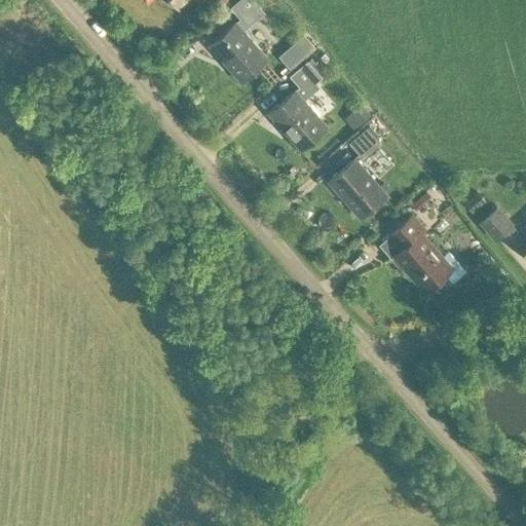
[(239,27),(261,8),(254,0),(236,0),(229,6),(239,17),(209,44),(240,80),(267,58),(239,27)]
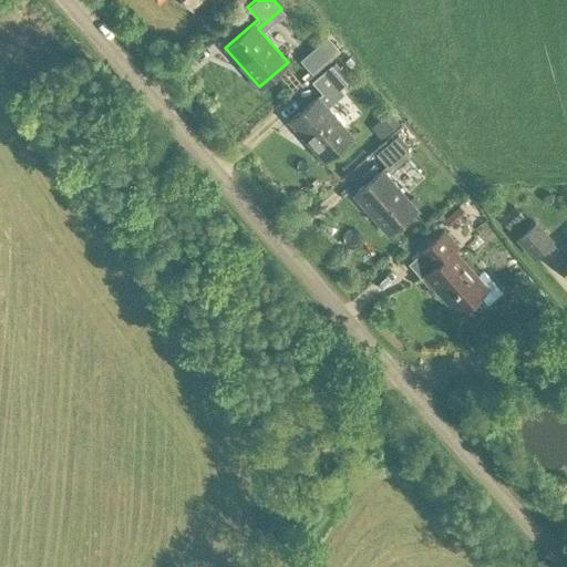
[(299,60),(310,73),(337,51),(327,38),(299,60)]
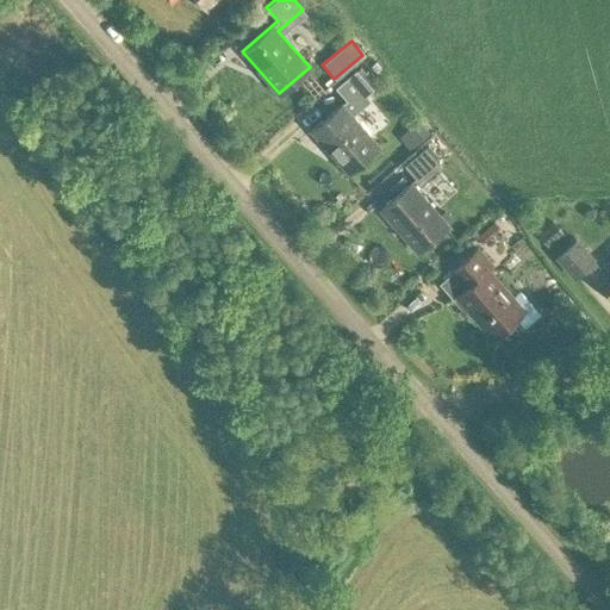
[(348,111),(373,89),(355,69),(335,87),(346,99),(311,130),(347,172),(378,145),(348,111)]
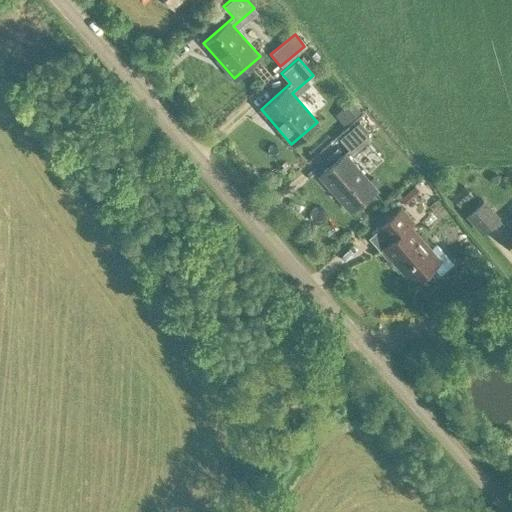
[(349,159),(370,140),(356,123),(339,139),(348,149),(319,175),(349,211),(375,188),(349,159)]
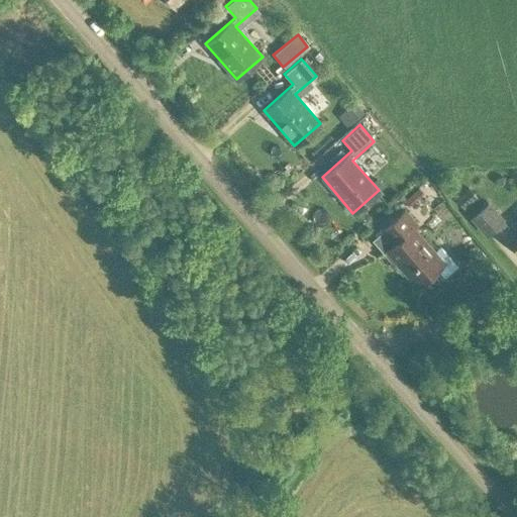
[(468,186),(454,197),(461,205),(464,207),(477,196),(468,186)]
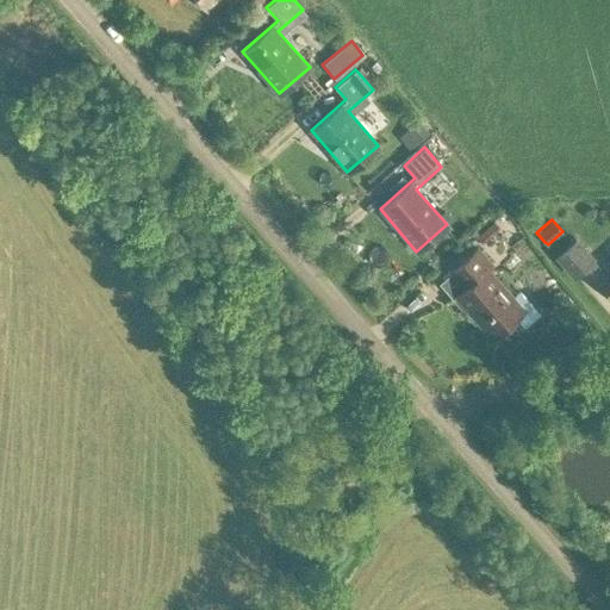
[(480,242),(497,228),(491,222),(474,236),(480,242)]
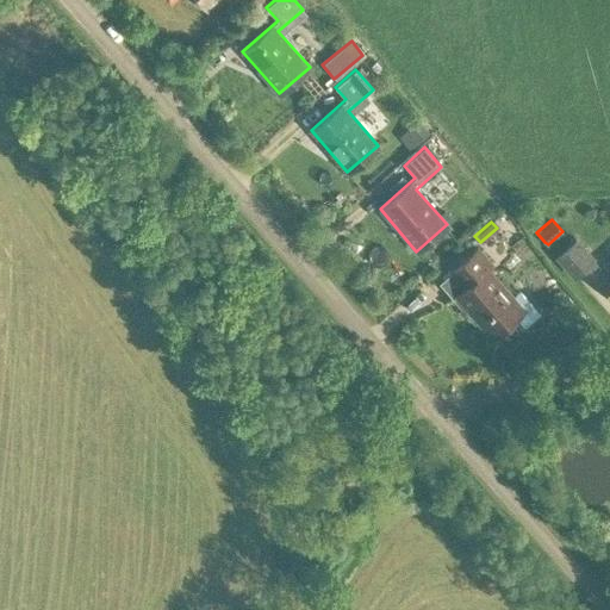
[(556,256),(573,275),(585,266),(609,294),(609,259),(599,268),(593,260),(577,240),(556,256)]
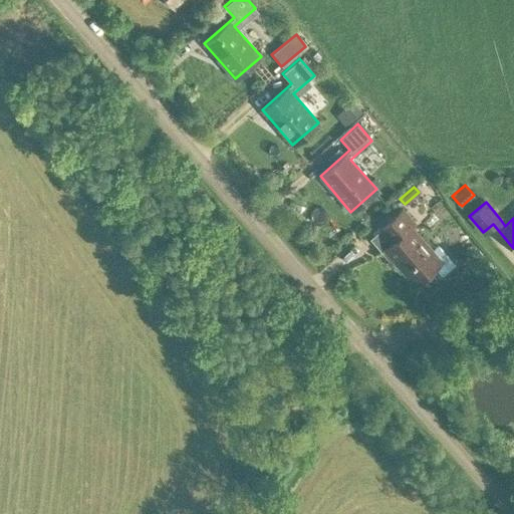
[(416,223),(403,208),(369,236),(380,248),(383,252),(413,286),(443,260),(413,226),(416,223)]
